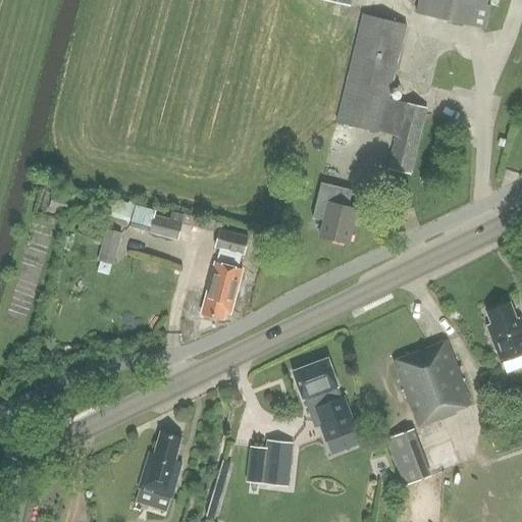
[(485,30),(490,6),(486,5),(487,0),(419,0),(417,13),(485,30)]
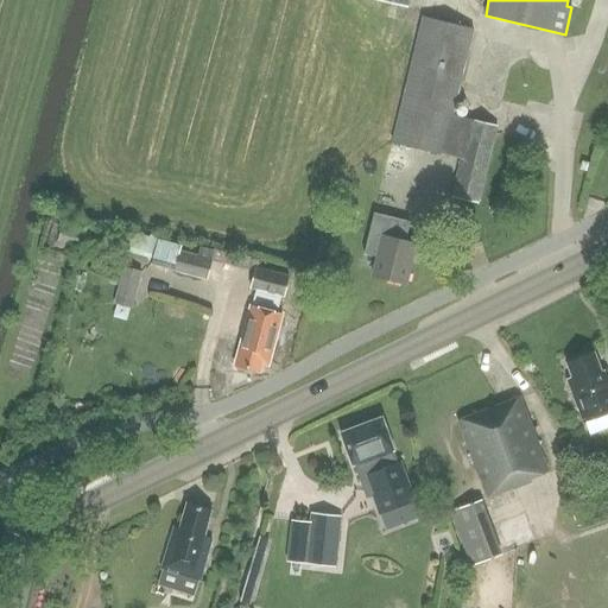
[(477,203),(496,126),(453,115),(473,29),(423,17),(392,144),(443,156),(461,159),(453,197),(477,203)]
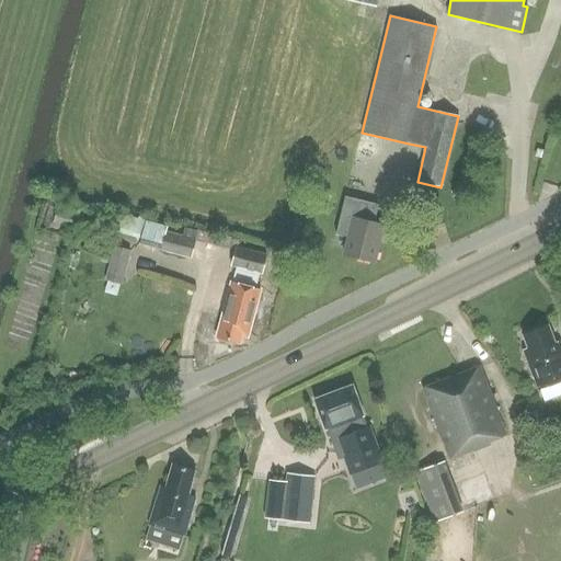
[(378,205),(345,196),(335,235),(348,238),(344,254),(374,262),(384,226),(373,222),(378,205)]
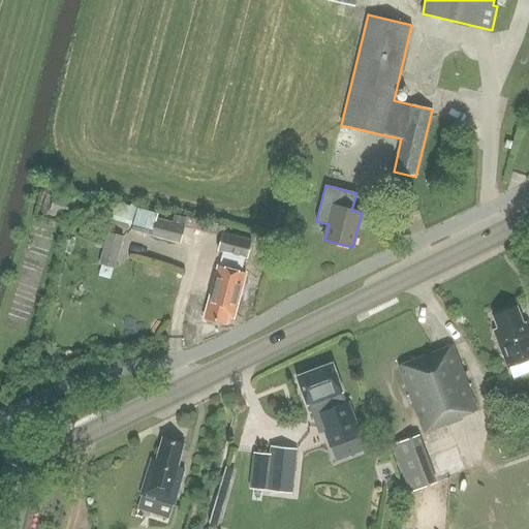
[(132,229),(152,235),(156,218),(136,213),(132,229)]
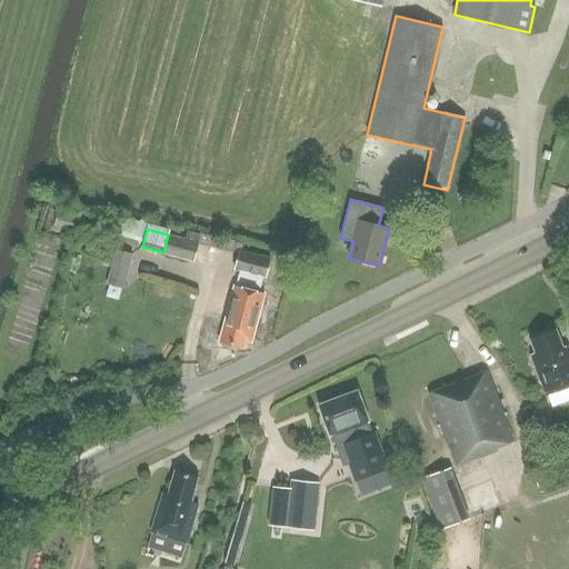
[(211,230),(208,239),(239,251),(242,242),(211,230)]
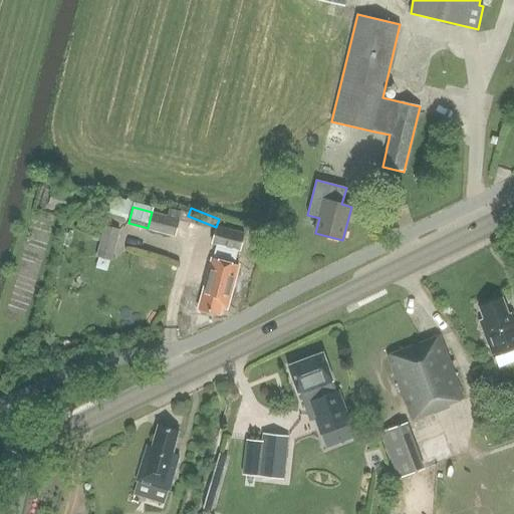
[(152,212),(148,228),(147,230),(174,237),(179,218),(152,212)]
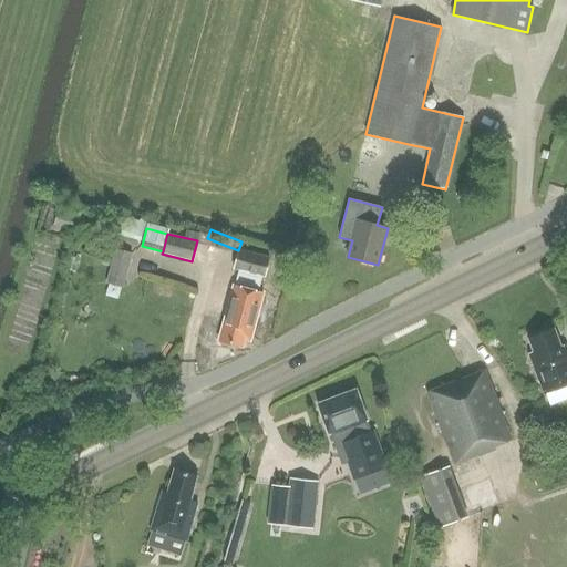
[(132,282),(135,249),(119,248),(115,281),(132,282)]
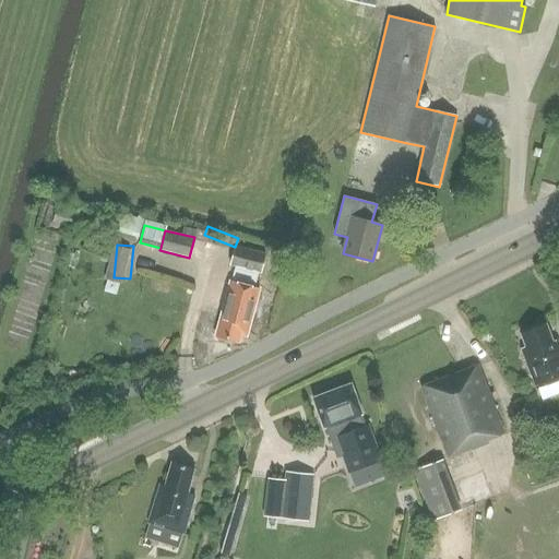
[(261,273),(266,254),(236,246),(230,266),(235,268),(216,336),(238,342),(239,334),(245,335),(258,289),(253,288),(258,273),(261,273)]
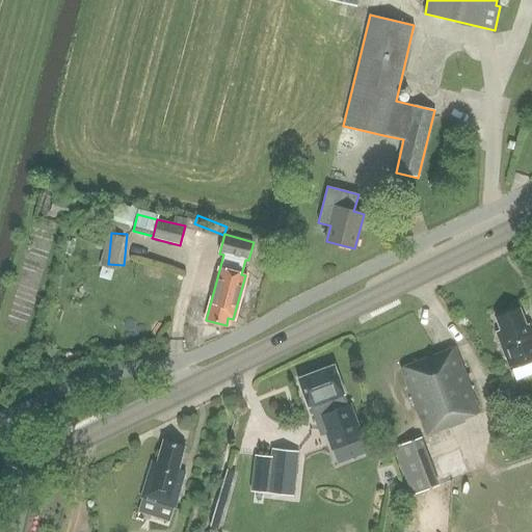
[(526,326),(519,308),(494,316),(499,330),(495,331),(509,372),(531,363),(531,329),(530,324),(526,326)]
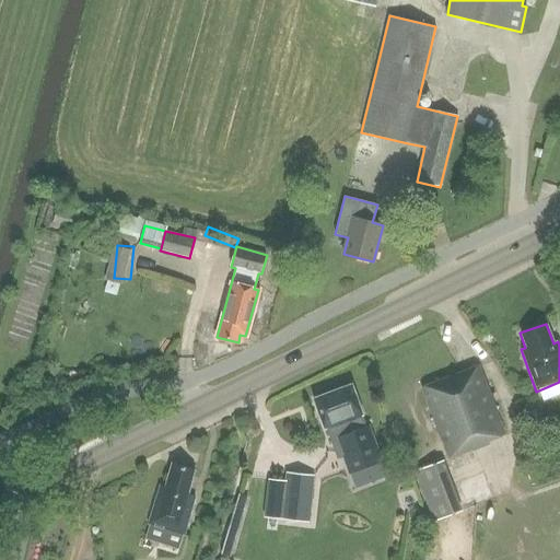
[(448,459),(489,444),(488,442),(505,435),(479,366),(422,388),(448,459)]
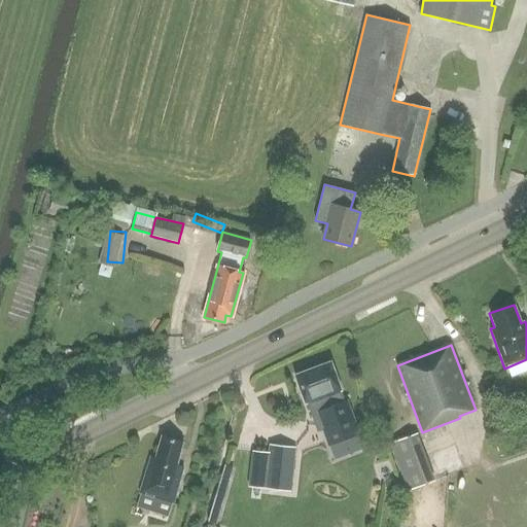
[(331,401),(344,397),(330,362),(295,376),(308,410),(319,407),(324,420),(319,422),(328,448),(362,435),(353,410),(337,416),(331,401)]
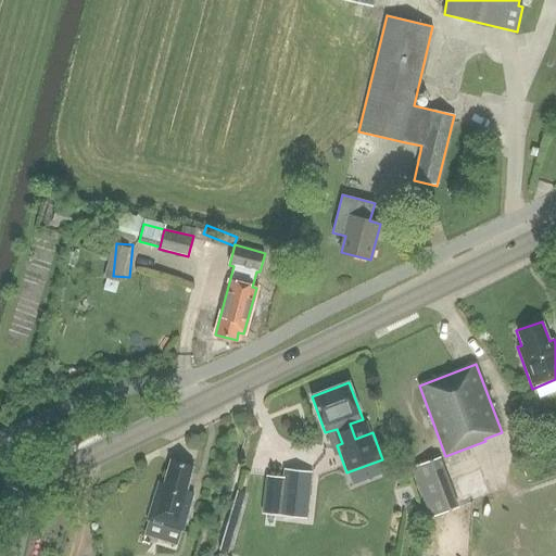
[(460,507),(442,456),(412,467),(431,518),(460,507)]
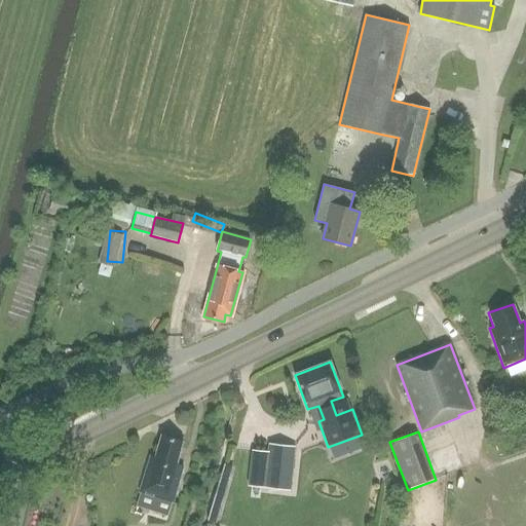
[(177,464),(183,442),(161,437),(155,458),(151,456),(140,493),(173,503),(183,466),(177,464)]
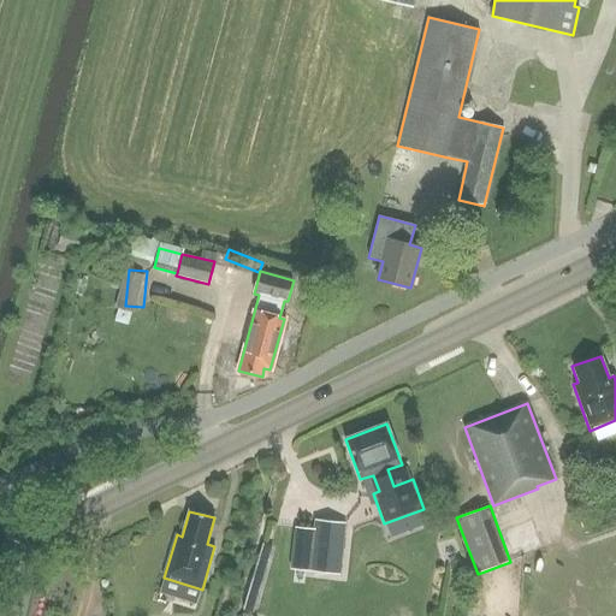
[(289,569),(309,572),(339,575),(345,526),(314,522),(313,532),(300,531),(294,529),(289,569)]
